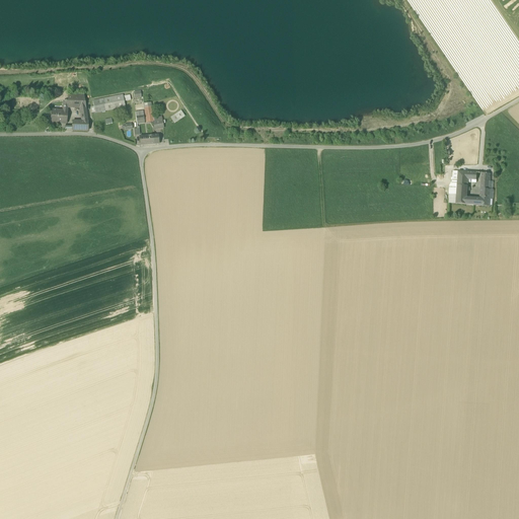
[(125,107),(124,101),(123,97),(123,95),(93,101),(94,107),(95,114),(125,107)]
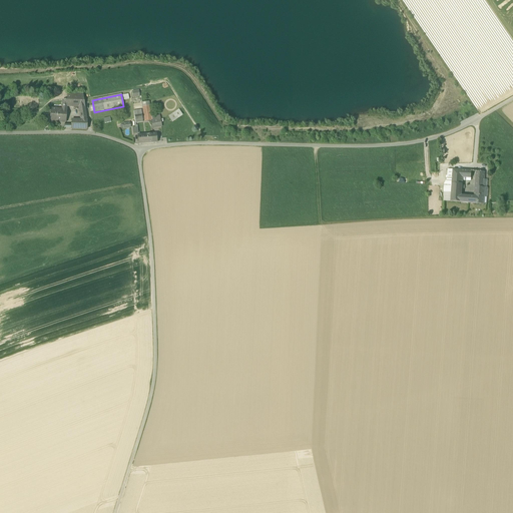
[(84,101),(83,101),(71,101),(71,100),(70,106),(80,107),(82,120),(87,120),(84,101)]
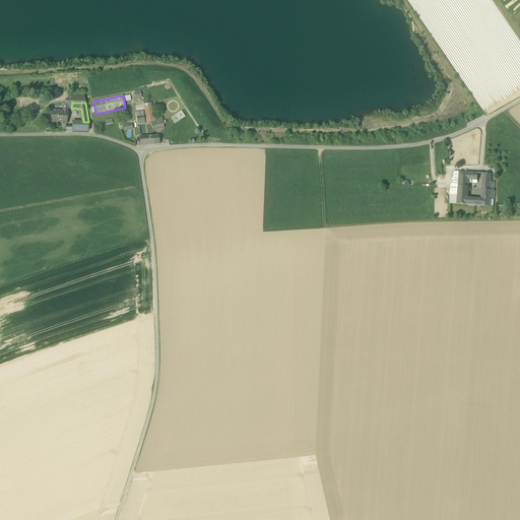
[(144,104),(146,123),(153,122),(153,119),(151,103),(144,104)]
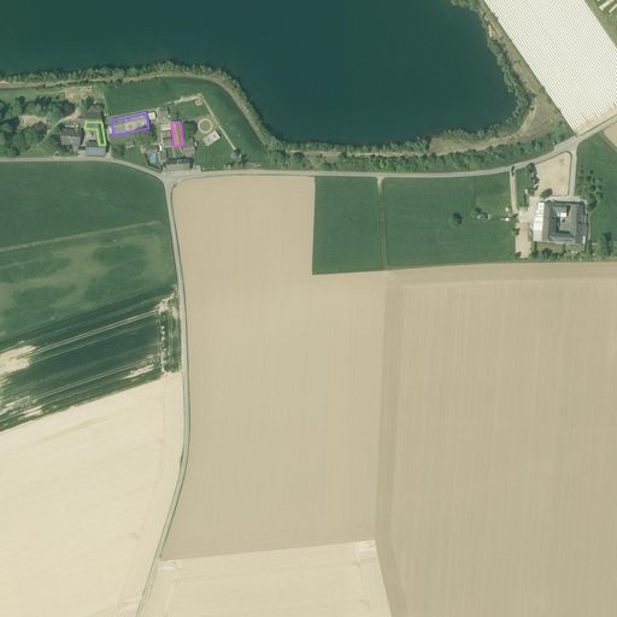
[(60,146),(74,146),(75,133),(62,131),(60,146)]
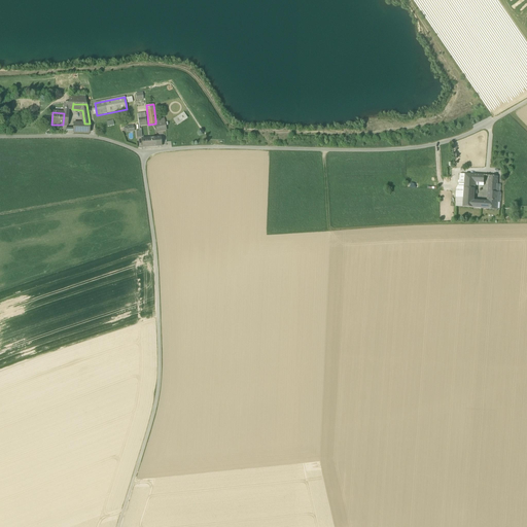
[(173,119),(177,126),(187,118),(184,112),(173,119)]
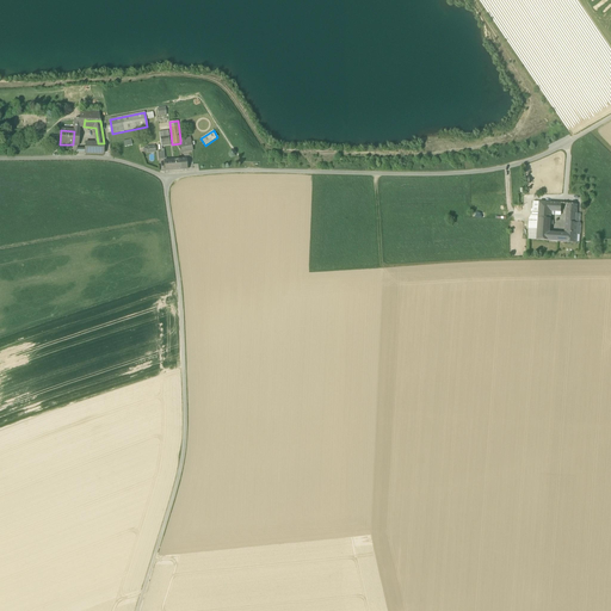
[(159,133),(161,143),(170,142),(168,131),(159,133)]
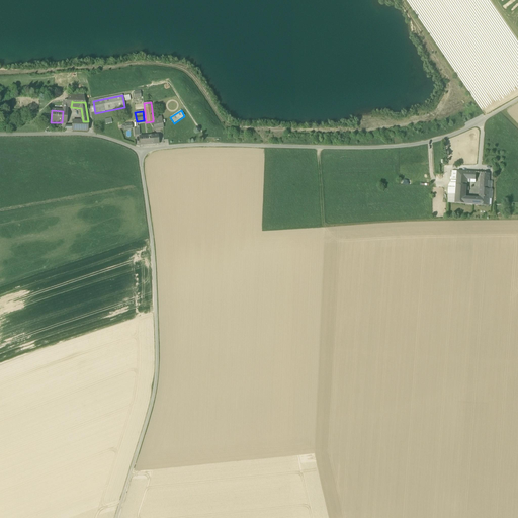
[(153,122),(154,130),(163,127),(162,120),(153,122)]
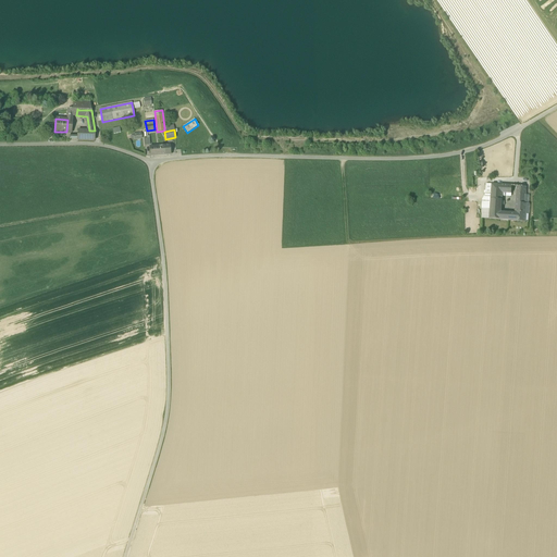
[(95,140),(95,131),(89,131),(78,131),(78,136),(78,139),(78,140),(95,140)]
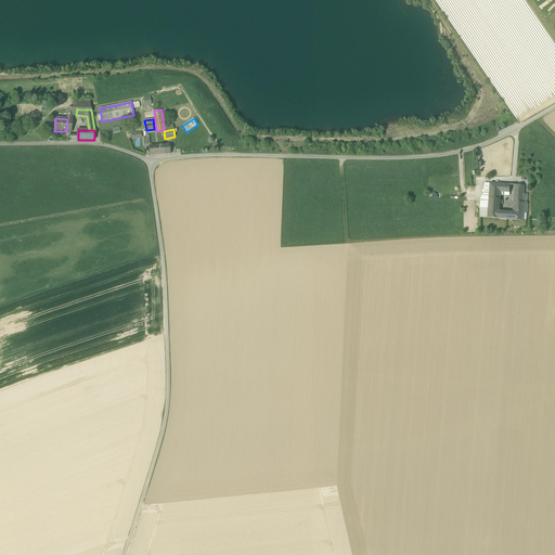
[(151,155),(165,154),(164,145),(151,146),(151,155)]
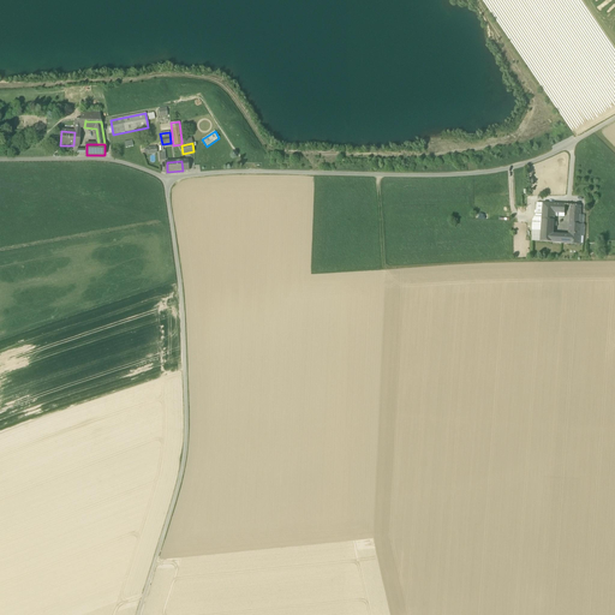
[(555,204),(543,203),(542,216),(541,242),(553,243),(554,234),(555,218),(555,213),(555,204)]
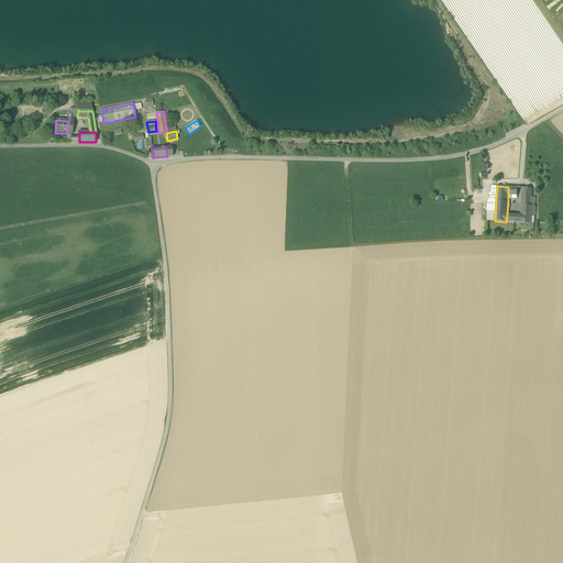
[(522,188),(521,206),(530,206),(530,198),(531,189),(522,188)]
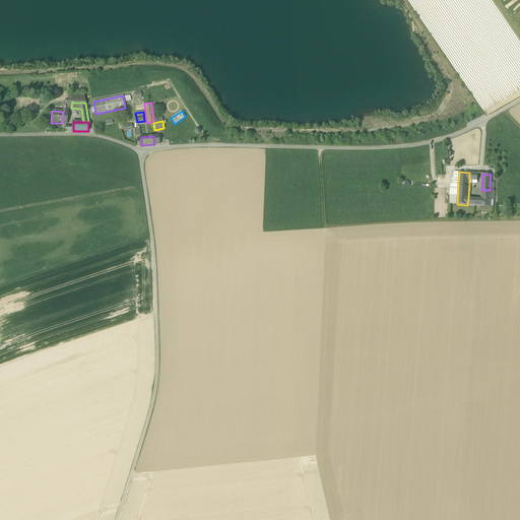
[(457,204),(458,183),(453,182),(450,187),(450,204),(457,204)]
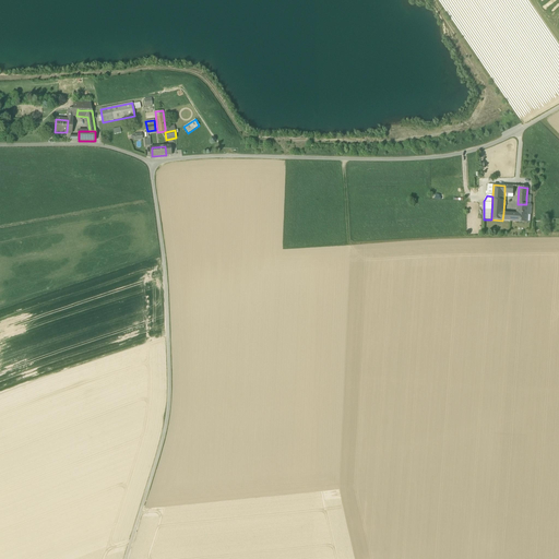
[(528,204),(526,204),(518,204),(518,215),(511,215),(511,222),(527,223),(528,204)]
